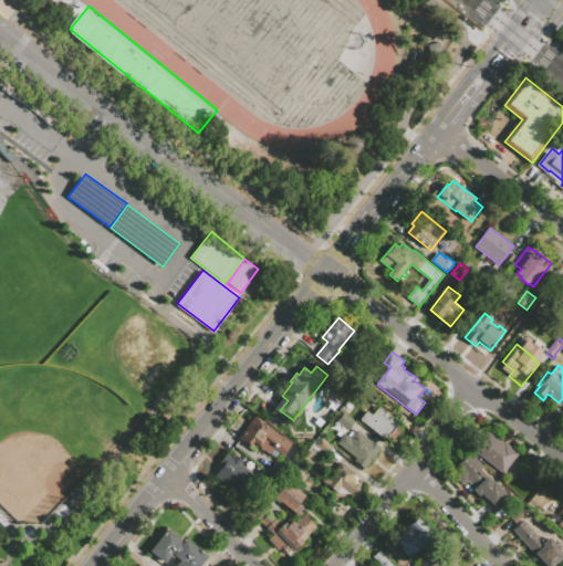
[(381,396),(374,402),(369,398),(366,402),(356,395),(366,383),(381,396)]
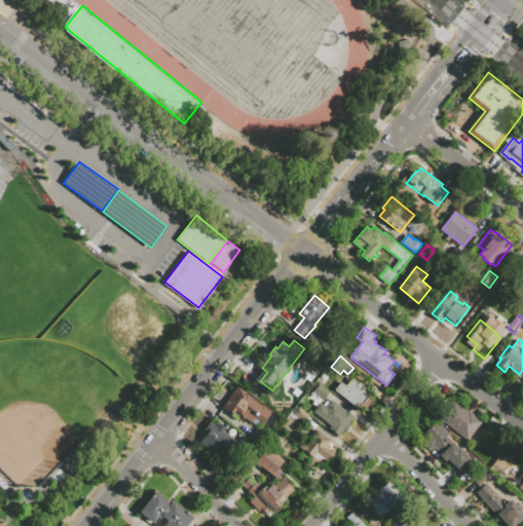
[(336,390),(342,382),(347,386),(353,378),(373,392),(370,397),(374,400),(367,409),(363,405),(360,409),(336,390)]
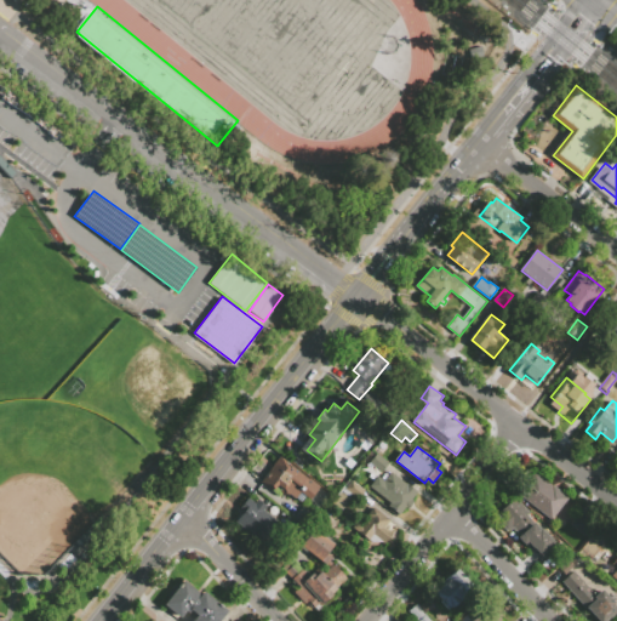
[(321,486),(312,500),(307,496),(302,503),(279,486),(274,493),(262,483),(285,454),(298,463),(296,467),(321,486)]
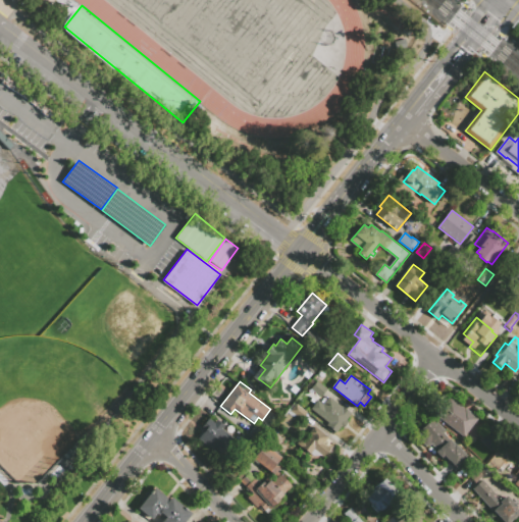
[(328,388),(322,397),(312,389),(318,381),(328,388)]
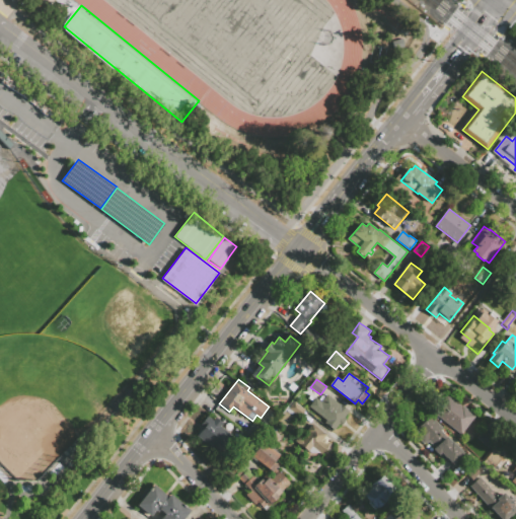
[(290,390),(297,381),(303,385),(296,394),(290,390)]
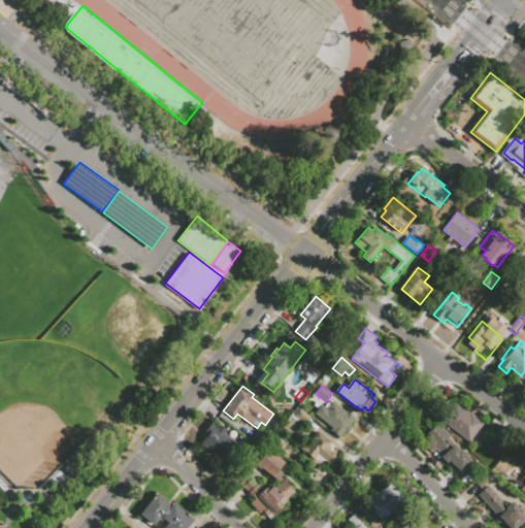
[(317,414),(323,405),(329,409),(334,401),(357,418),(352,424),(355,426),(350,432),(348,430),(342,437),(332,430),(334,428),(317,414)]
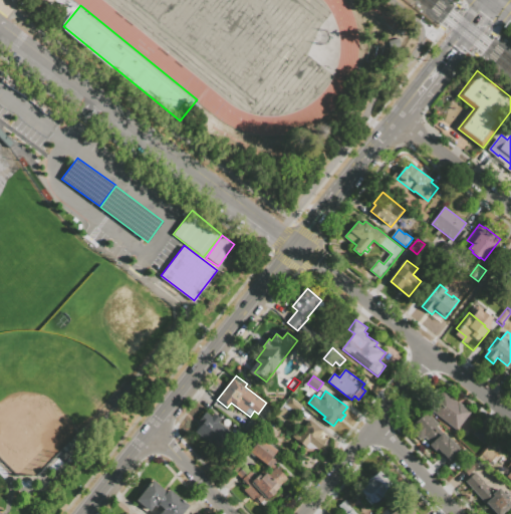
[(432,409),(445,392),(459,404),(461,402),(473,412),(459,431),(432,409)]
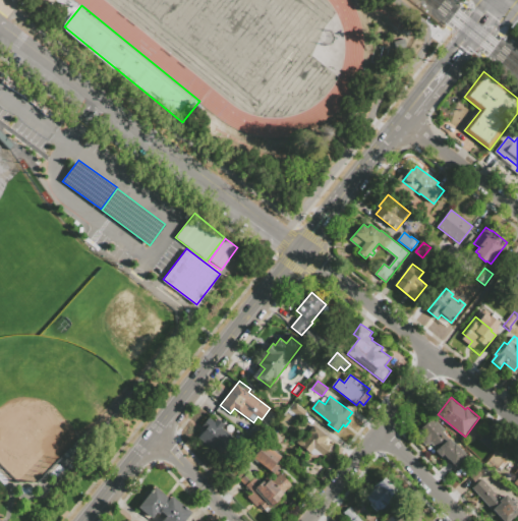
[(302,418),(292,410),(297,403),(308,411),(302,418)]
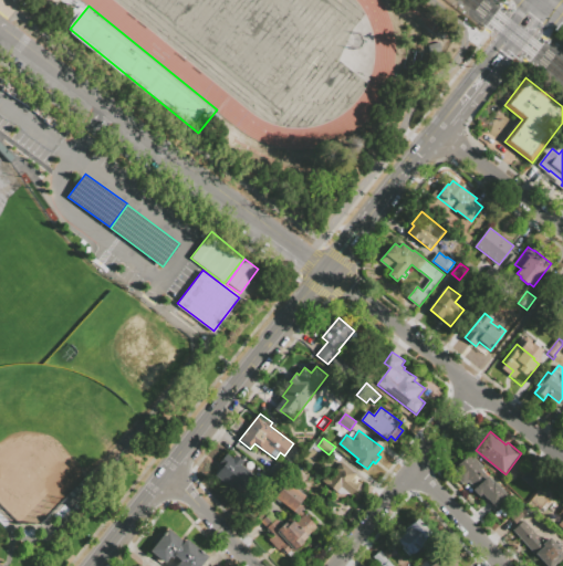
[(305,459),(302,457),(305,453),(301,449),(309,440),(316,447),(305,459)]
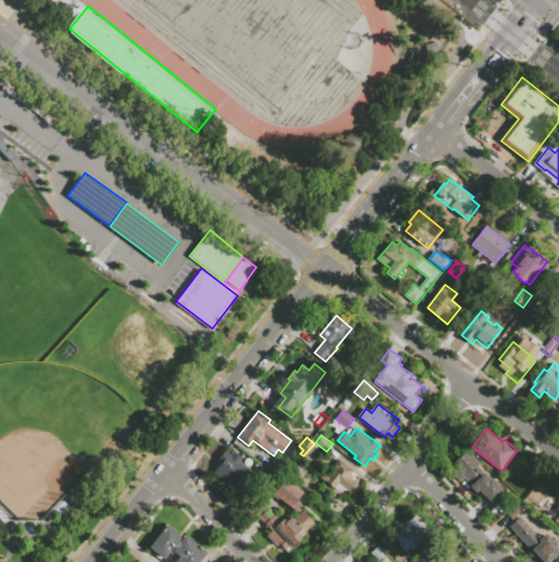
[(305,458),(314,447),(321,453),(312,463),(305,458)]
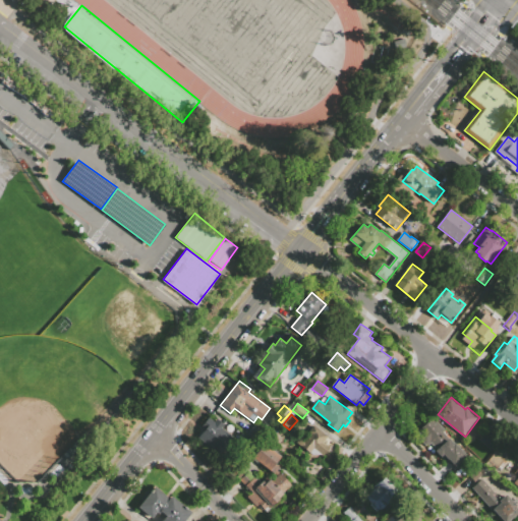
[(424,423),(433,416),(446,430),(445,431),(458,446),(461,443),(471,453),(456,467),(448,458),(446,460),(438,452),(440,450),(434,443),(433,444),(430,442),(426,445),(420,438),(424,433),(421,430),(426,425),(424,423)]
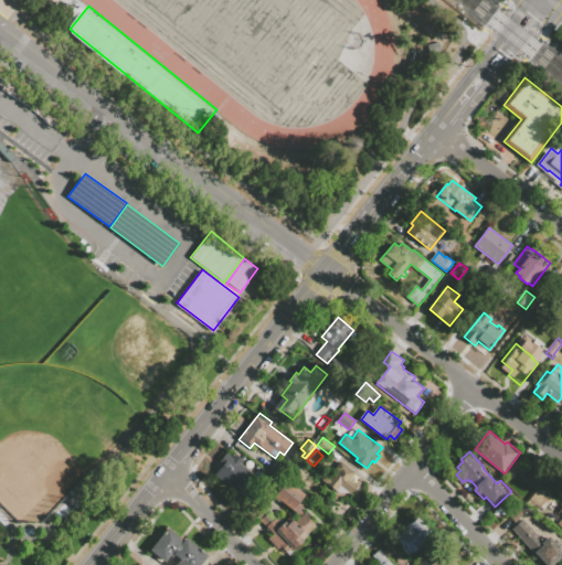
[(222,462),(229,452),(234,457),(236,455),(245,460),(243,464),(255,473),(243,490),(219,471),(224,465),(222,462)]
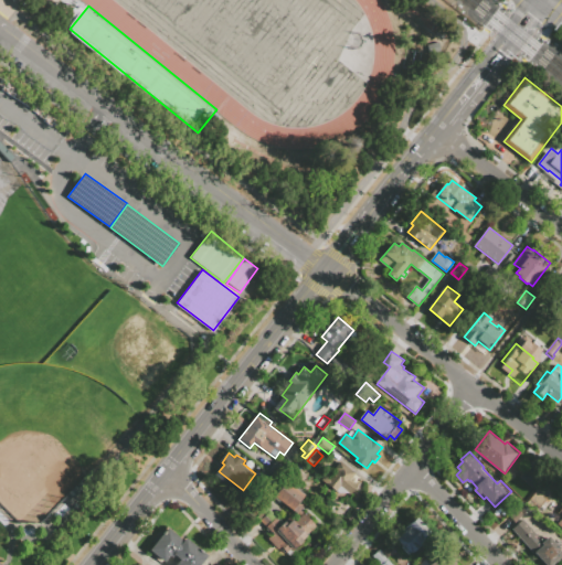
[(282,480),(269,470),(278,460),(289,469),(282,480)]
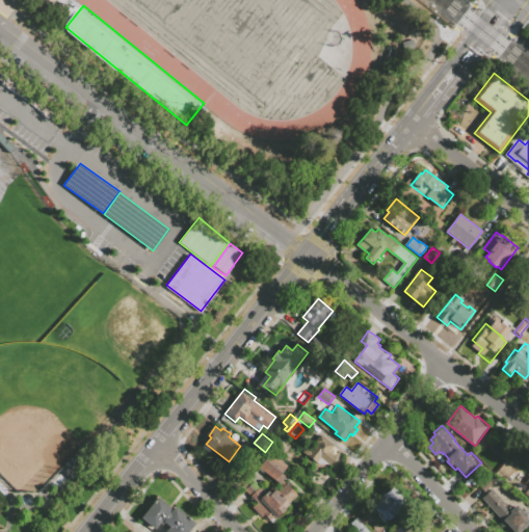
[(339,457),(332,466),(331,464),(320,464),(318,462),(317,463),(303,452),(308,448),(312,451),(318,443),(317,442),(322,434),(337,446),(332,451),(339,457)]
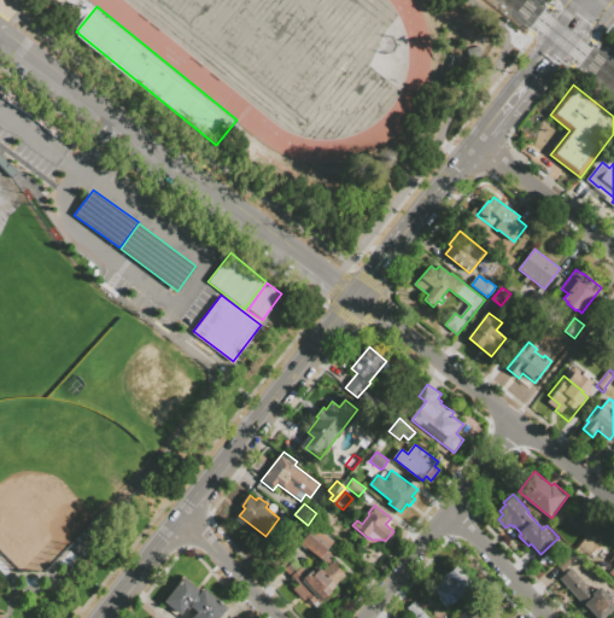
[(583,506),(597,517),(584,534),(571,523),(583,506)]
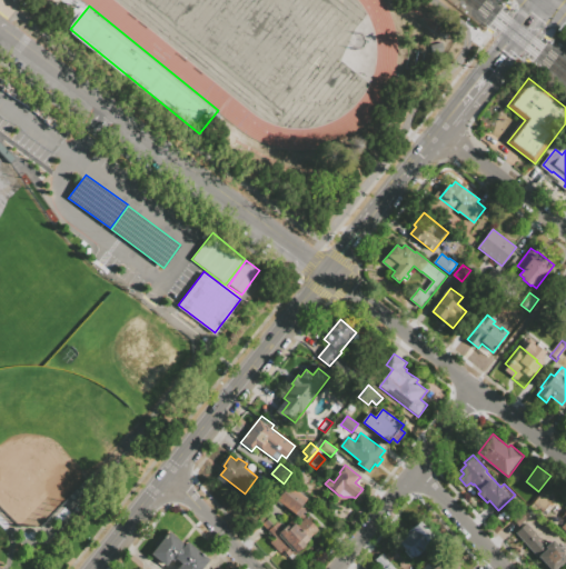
[(259,486),(267,477),(271,480),(274,478),(279,483),(278,485),(283,489),(269,506),(258,497),(265,490),(259,486)]
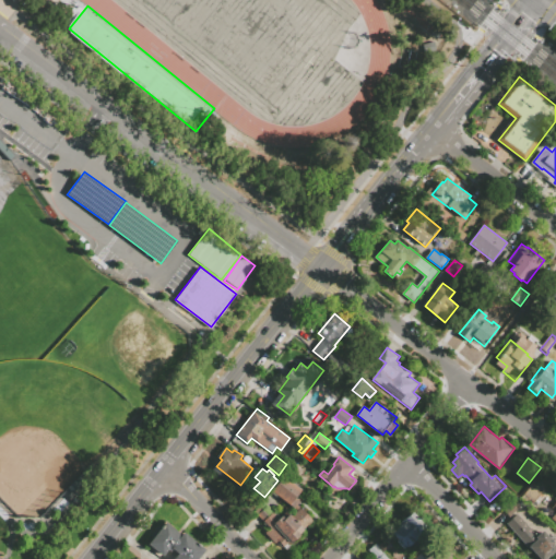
[(299,511),(296,509),(295,510),(273,491),(286,475),(304,489),(296,498),(302,502),(299,504),(304,508),(315,520),(305,530),(306,530),(300,535),(302,536),(294,543),(297,546),(291,552),(287,549),(285,551),(280,546),(279,547),(265,533),(271,527),(264,521),(265,520),(260,514),(269,506),(281,519),(288,511),(293,516),(299,511)]
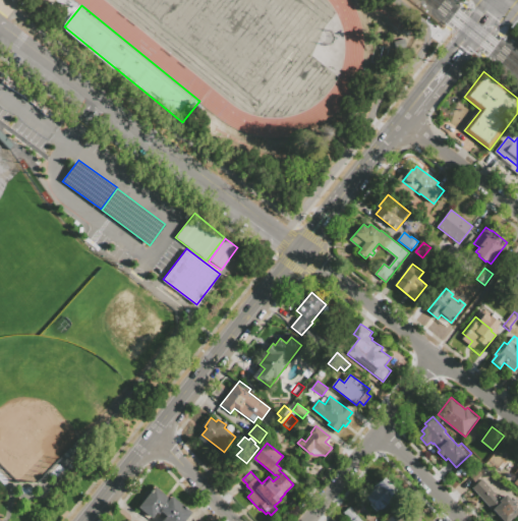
[(491,461),(498,452),(506,459),(500,468),(491,461)]
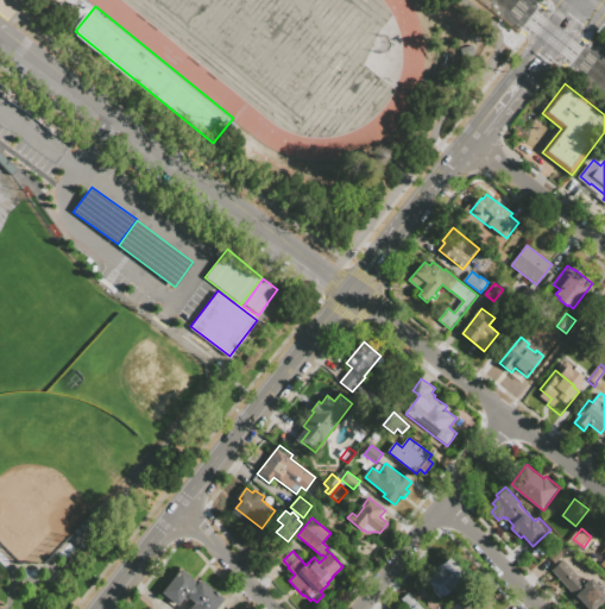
[(588,608),(548,565),(561,552),(567,558),(565,560),(586,583),(592,578),(599,585),(604,590),(604,602),(598,608),(588,608)]
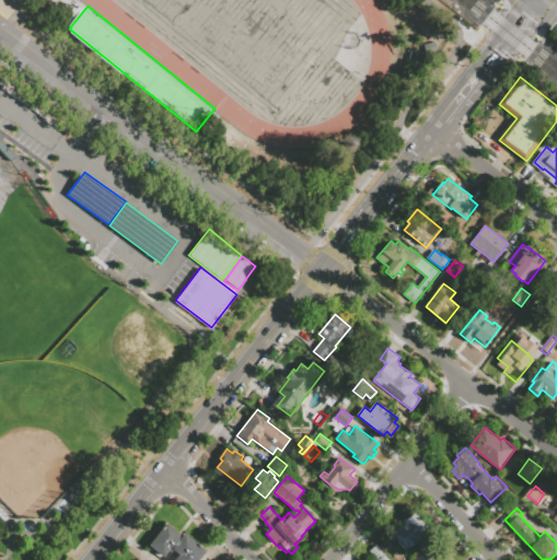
[(408,549),(394,534),(402,527),(399,525),(415,513),(430,531),(408,549)]
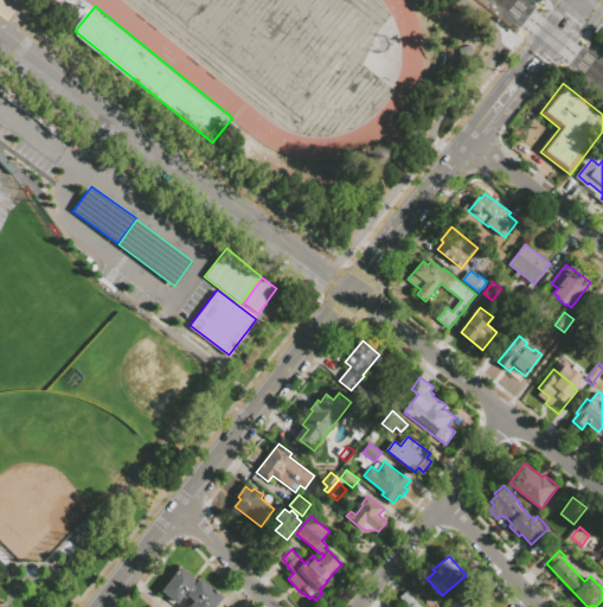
[(224,595),(215,606),(188,606),(194,601),(188,596),(187,599),(185,598),(179,605),(162,592),(181,567),(199,580),(200,577),(224,595)]
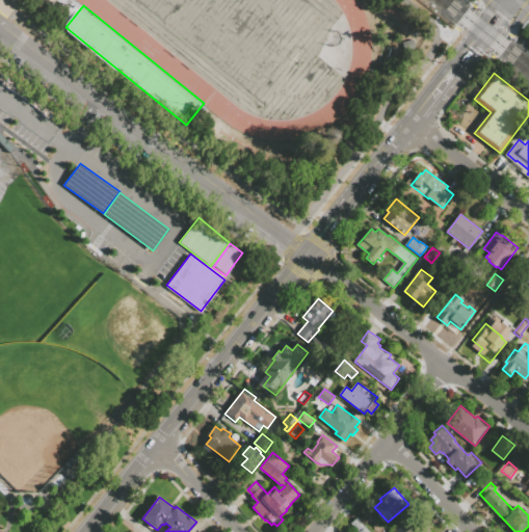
[(360,531),(352,524),(359,517),(371,531),(360,531)]
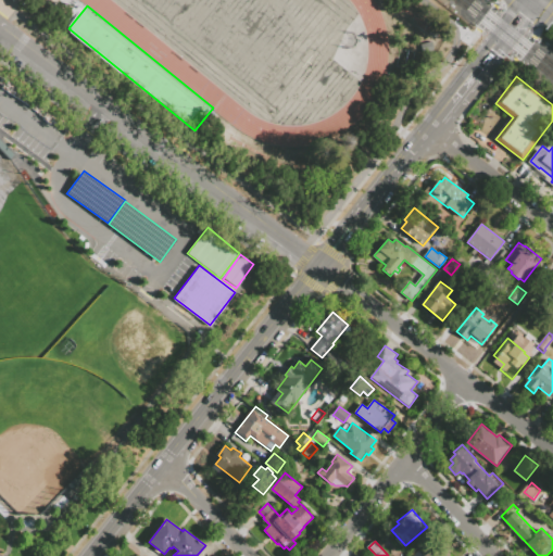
[(420,555),(436,542),(449,555),(420,555)]
